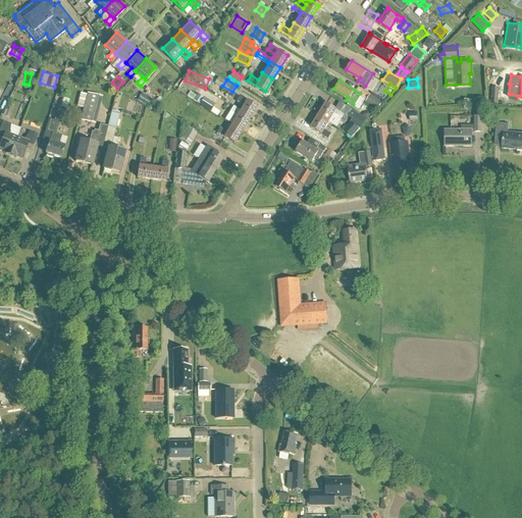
[(355,90),(360,93),(367,97),(366,99),(378,107),(382,100),(370,92),(358,85),(355,90)]
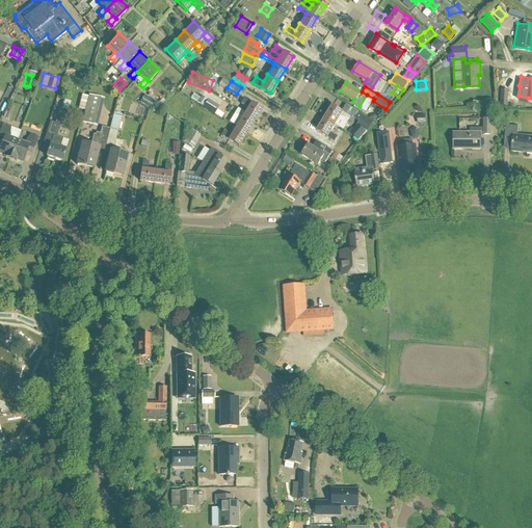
[(190,96),(214,111),(219,104),(208,97),(201,93),(200,95),(193,90),(190,96)]
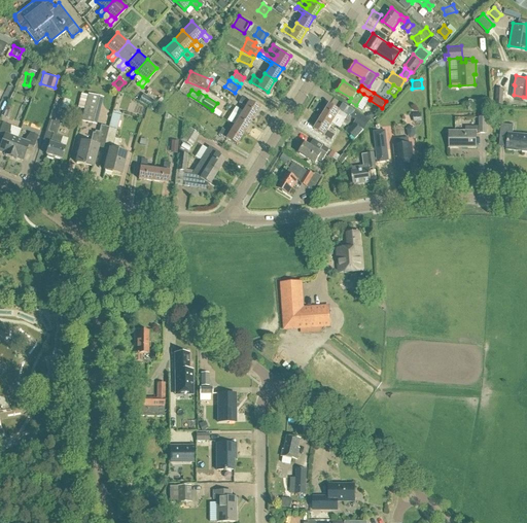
[(149,105),(154,97),(143,91),(138,99),(149,105)]
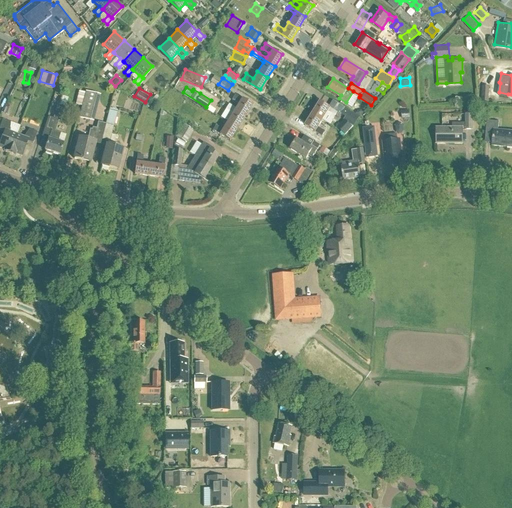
[(93,119),(100,92),(85,89),(78,115),(93,119)]
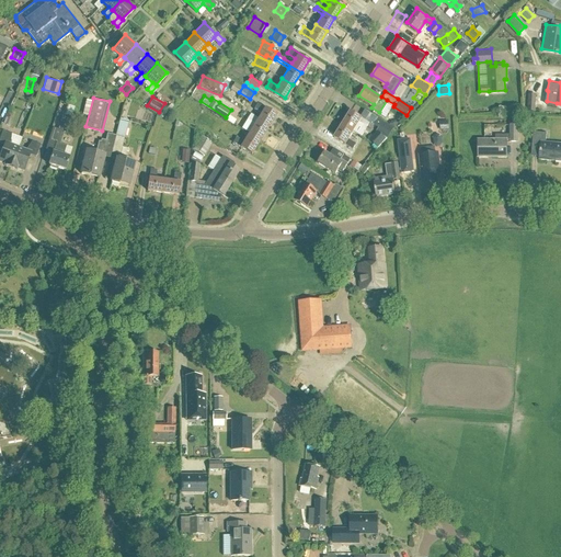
[(196,109),(198,100),(184,98),(182,105),(196,109)]
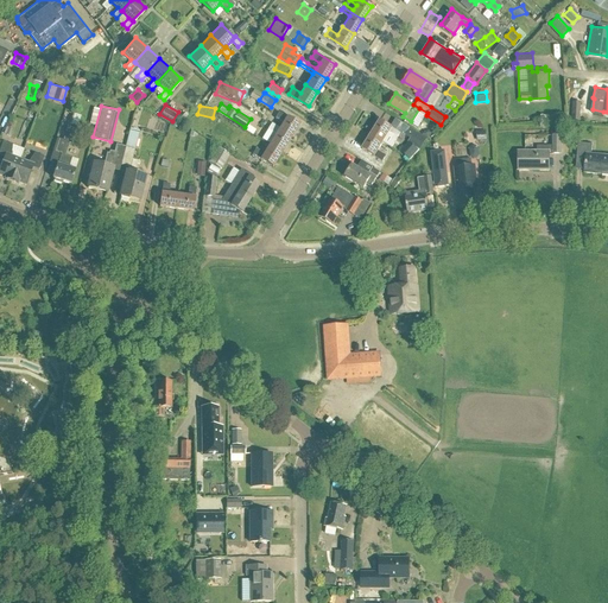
[(270,124),(290,137),(298,122),(278,109),(274,115),(283,121),(279,126),(271,121),(270,124)]
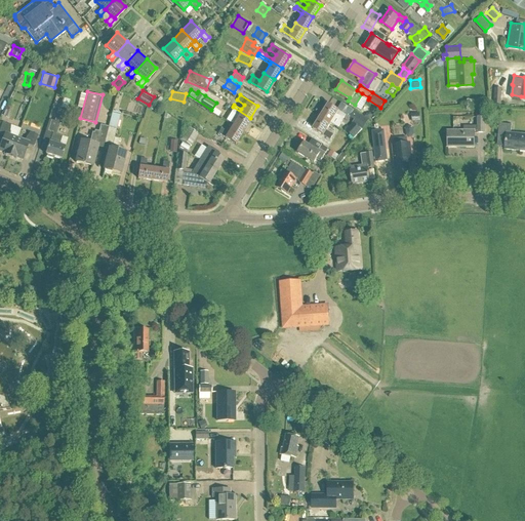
[(337,125),(345,113),(328,102),(320,114),(330,120),(337,125)]
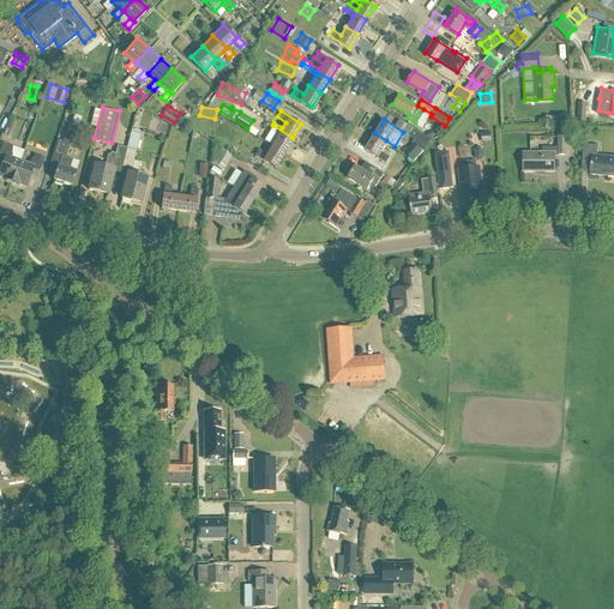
[(44,132),(50,134),(55,125),(48,122),(44,132)]
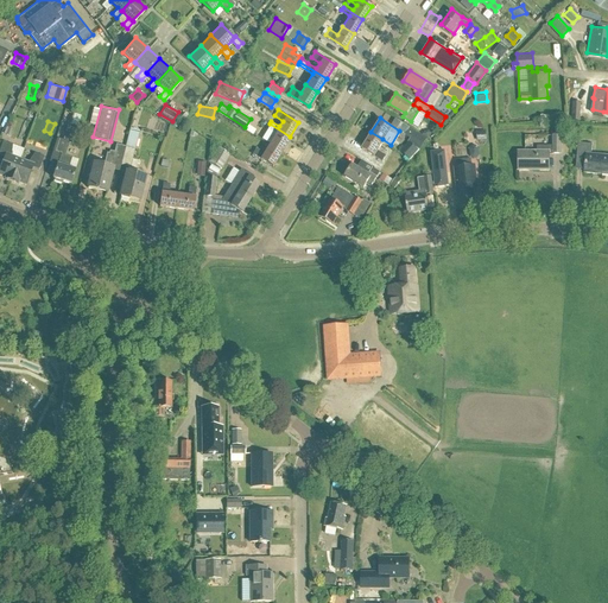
[(56,162),(52,176),(70,181),(74,167),(68,166),(71,156),(64,153),(69,140),(73,141),(78,125),(68,121),(62,138),(58,137),(54,151),(61,152),(57,163),(56,162)]
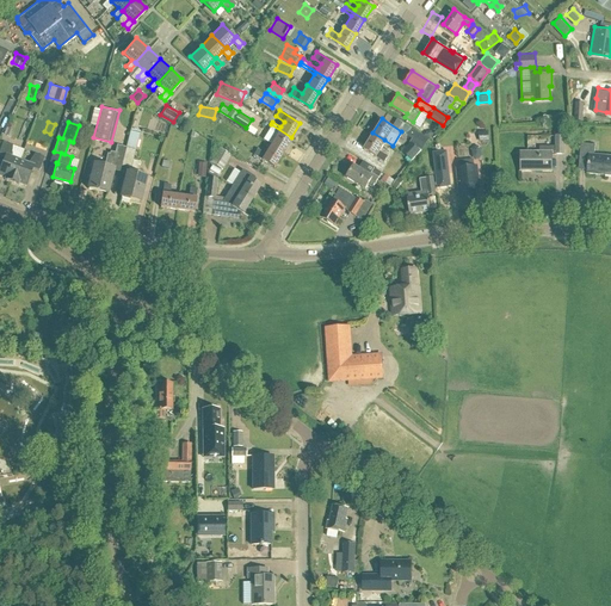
[(251,136),(257,125),(252,123),(246,134),(251,136)]
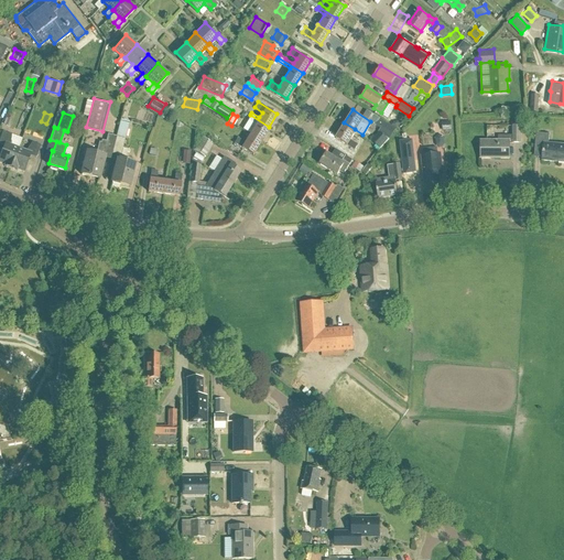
[(12,117),(6,115),(3,121),(9,124),(12,117)]
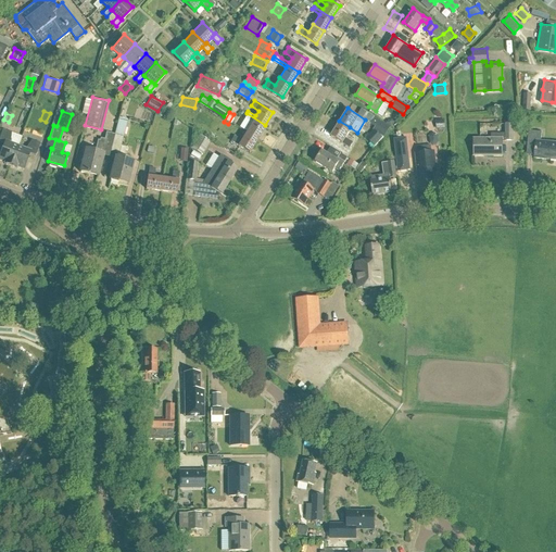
[(118,116),(114,132),(110,149),(116,151),(110,177),(126,182),(131,159),(123,157),(126,145),(121,143),(123,134),(124,134),(127,118),(126,118),(127,115),(119,113),(118,116)]
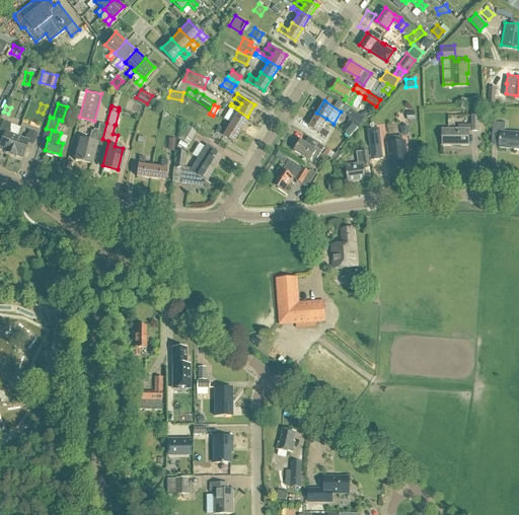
[(230,105),(228,108),(227,111),(234,116),(230,122),(240,128),(247,117),(230,105)]
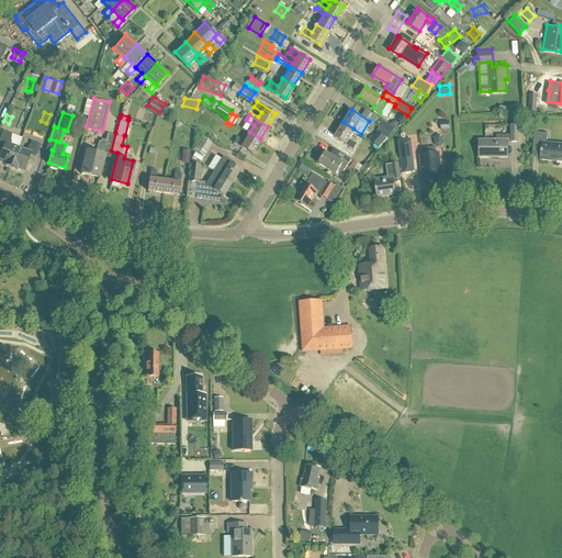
[(394,125),(383,118),(377,127),(388,135),(394,125)]
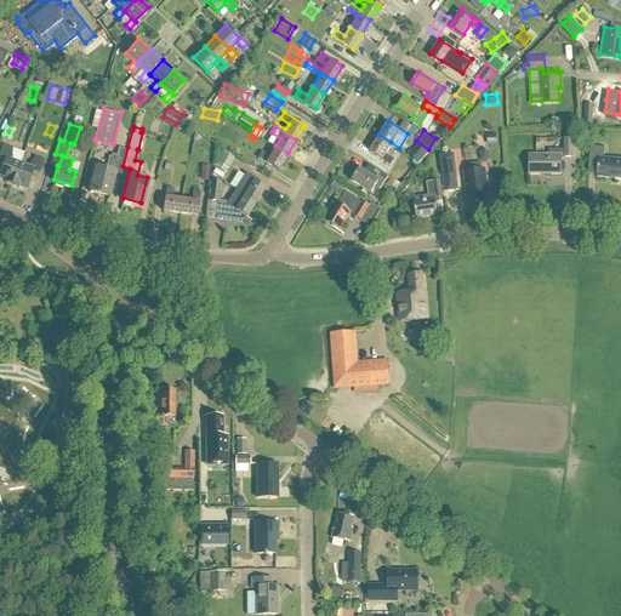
[(488,141),(497,140),(496,130),(486,130),(488,141)]
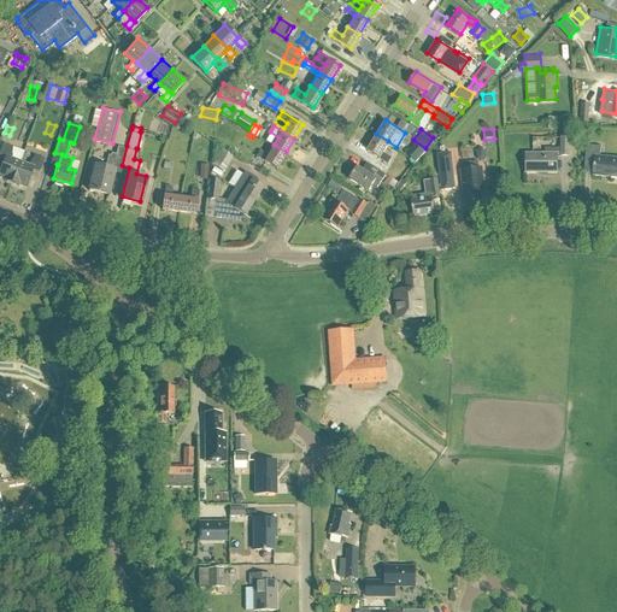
[(376,134),(368,148),(388,160),(392,154),(383,149),(388,141),(376,134)]
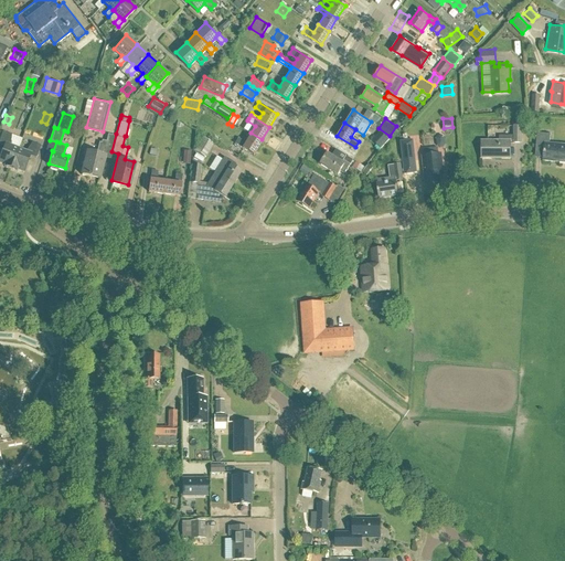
[(481,156),(510,156),(510,139),(513,139),(513,140),(521,140),(521,124),(513,124),(513,134),(499,134),(499,138),(481,138),(481,156)]
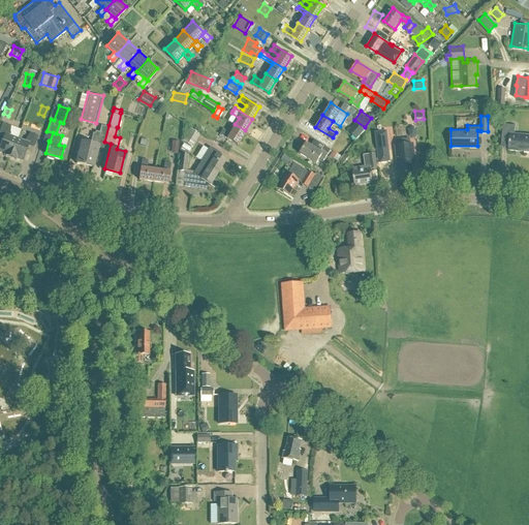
[(9,155),(17,135),(9,133),(10,123),(2,120),(0,125),(0,132),(3,134),(0,143),(0,150),(3,152),(3,153),(9,155)]
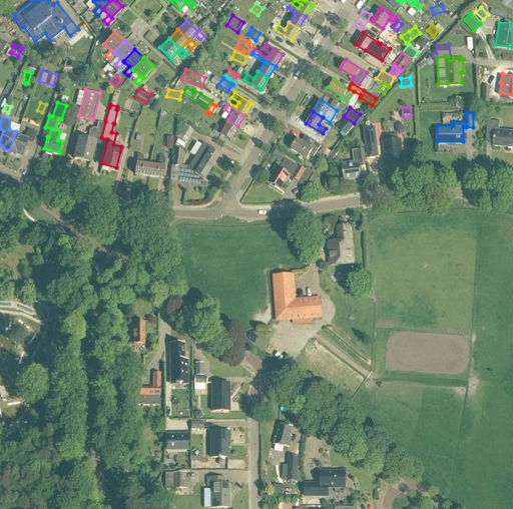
[(346,132),(353,124),(345,117),(338,125),(346,132)]
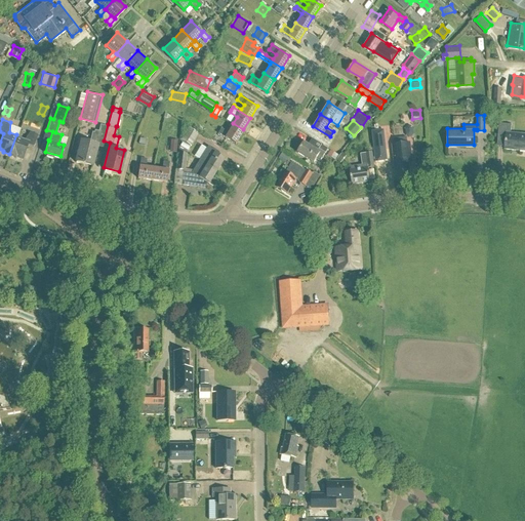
[(407,122),(406,124),(407,131),(409,132),(412,132),(414,130),(413,123),(411,121),(407,122)]
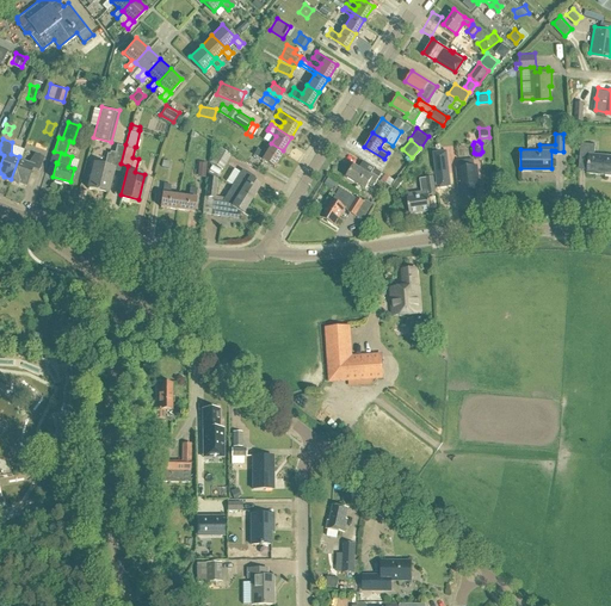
[(587,171),(610,172),(610,154),(594,153),(596,142),(580,141),(579,155),(588,156),(587,171)]
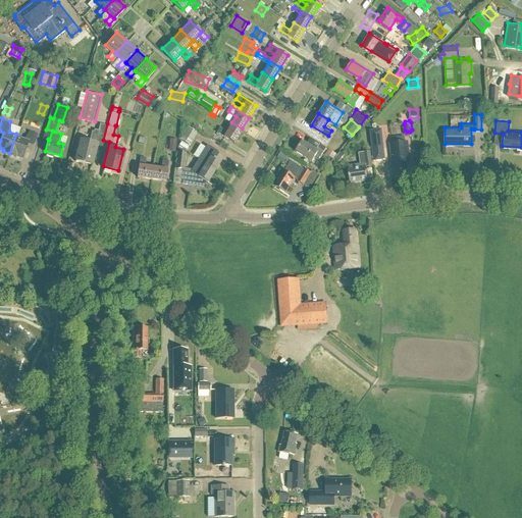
[(81,138),(75,159),(91,163),(97,139),(103,140),(107,123),(99,121),(97,131),(92,128),(89,140),(81,138)]
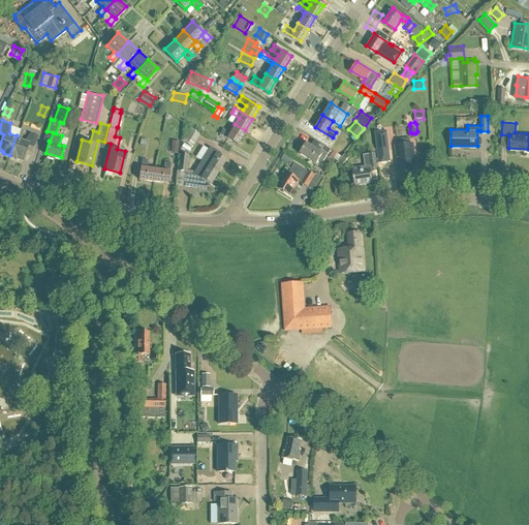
[(245,130),(235,124),(229,131),(222,126),(219,132),(237,143),(245,130)]
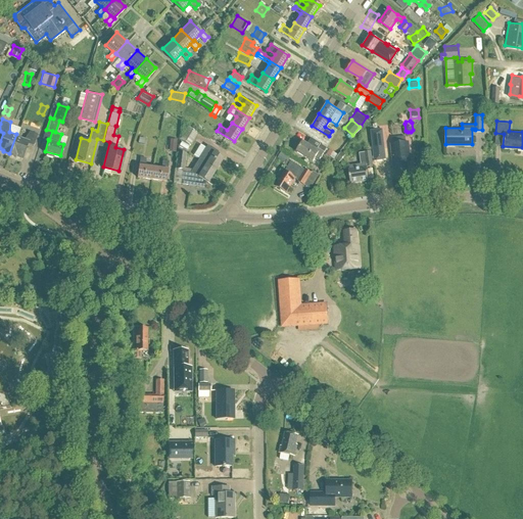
[(180,137),(190,143),(198,131),(187,125),(180,137)]
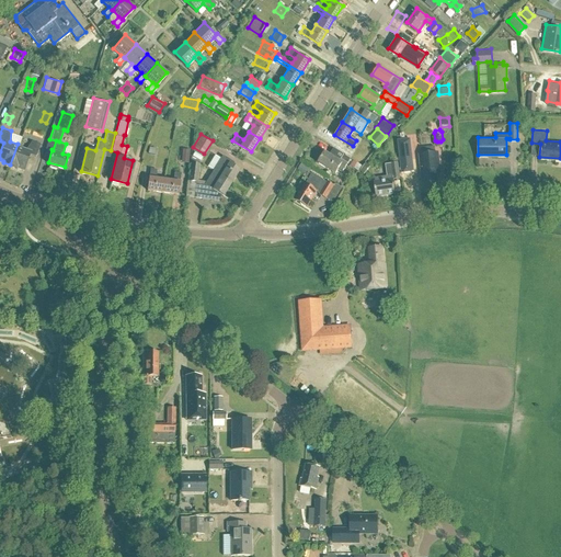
[(216,136),(214,143),(221,146),(225,139),(216,136)]
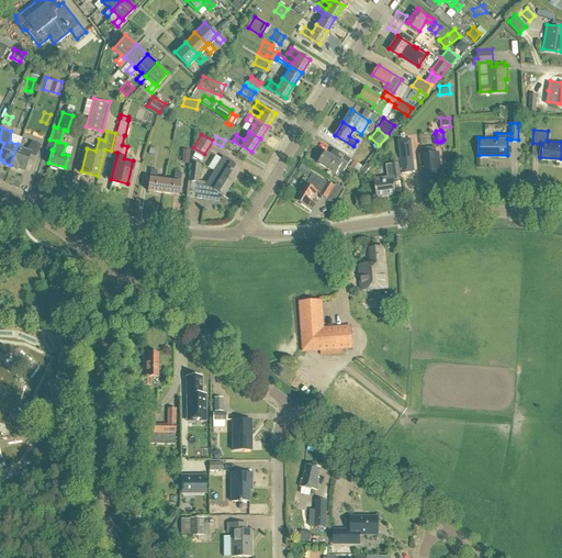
[(403,173),(416,170),(412,136),(398,138),(403,173)]
